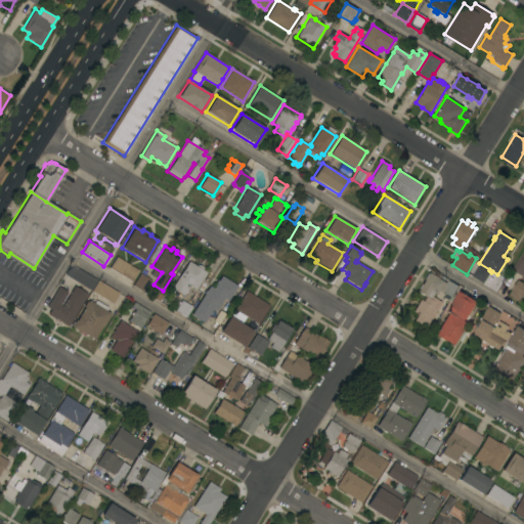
[(523,276),(512,269),(523,250),(523,276)]
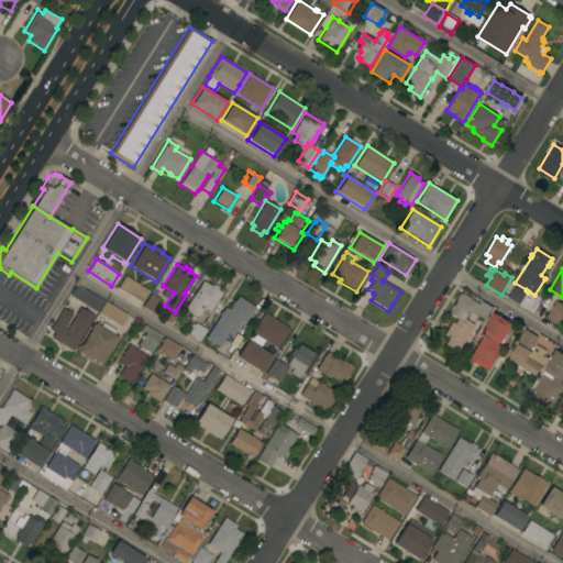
[(118,288),(125,276),(148,290),(142,302),(118,288)]
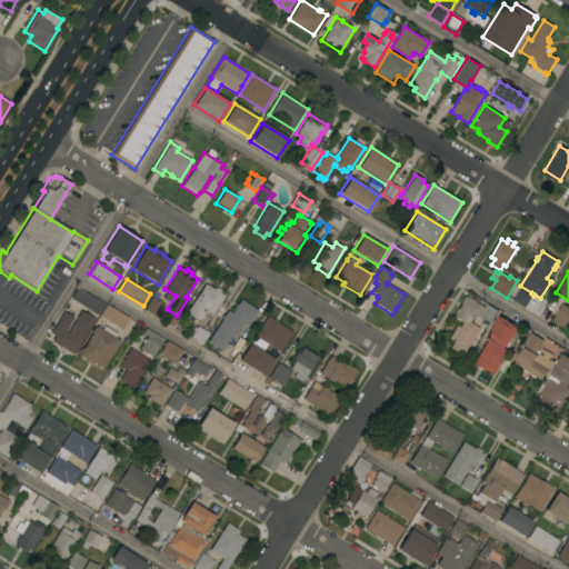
[(205,283),(213,289),(215,287),(220,291),(219,293),(223,296),(212,315),(207,311),(206,313),(203,312),(199,320),(187,313),(205,283)]
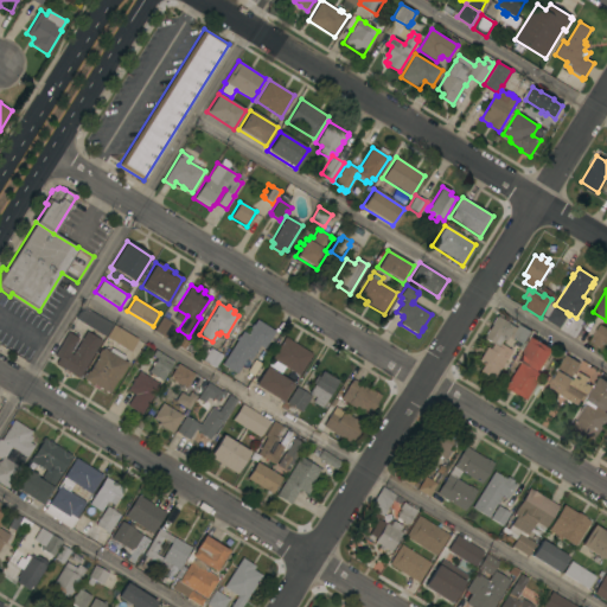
[(554,306),(568,315),(560,328),(547,320),(554,306)]
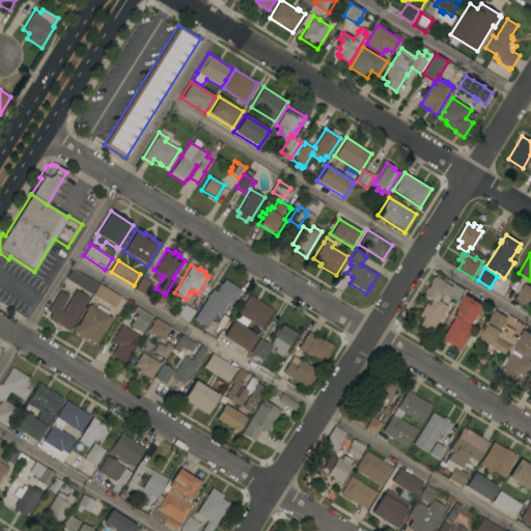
[(83,290),(84,289),(77,285),(78,284),(81,285),(80,284),(81,283),(76,280),(75,279),(76,276),(78,277),(78,276),(75,274),(77,271),(90,279),(90,278),(99,283),(99,284),(116,295),(109,306),(83,290)]
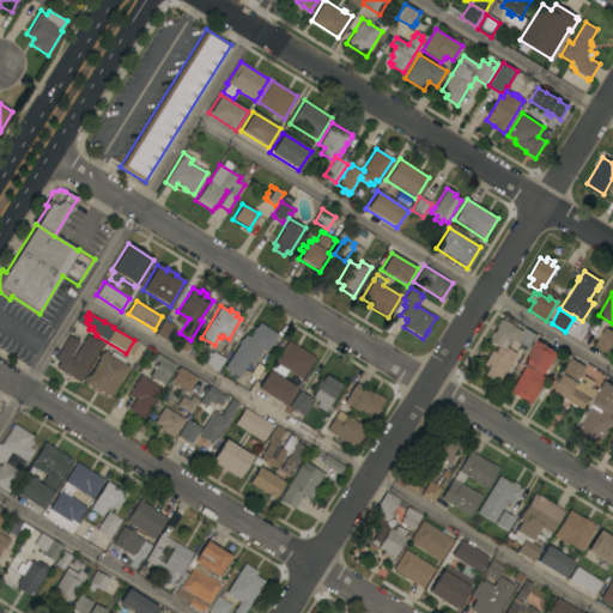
[(498,383),(485,375),(490,368),(484,364),(491,351),(495,353),(498,347),(489,341),(502,319),(522,332),(523,328),(535,334),(528,347),(516,341),(513,340),(510,345),(508,343),(505,347),(516,353),(498,383)]
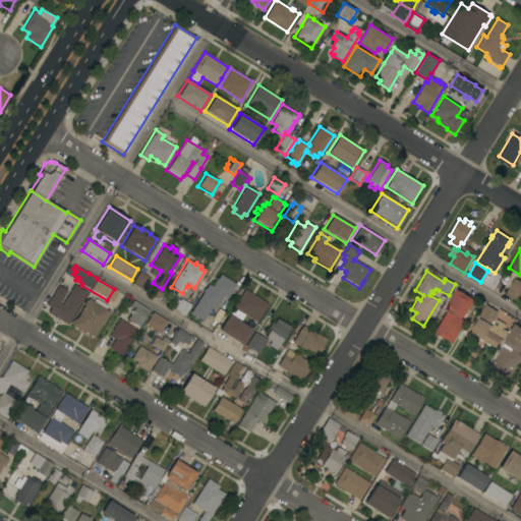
[(139,272),(151,279),(143,291),(132,284),(139,272)]
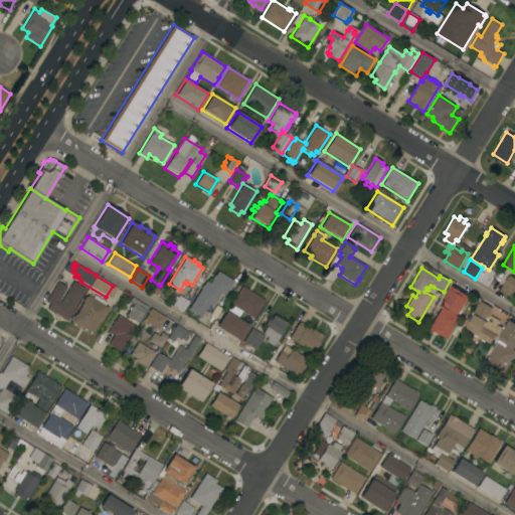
[(201,289),(200,288),(202,285),(203,286),(206,281),(209,284),(212,279),(211,279),(213,275),(214,276),(217,272),(232,281),(223,296),(219,294),(212,306),(209,304),(200,317),(188,310),(201,289)]
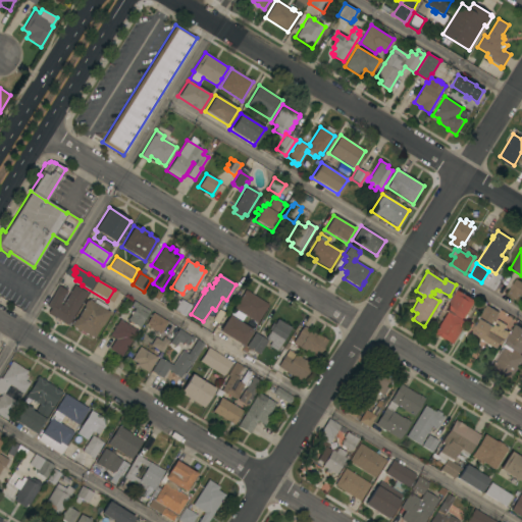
[(516,278),(521,283),(521,296),(519,294),(515,300),(506,294),(516,278)]
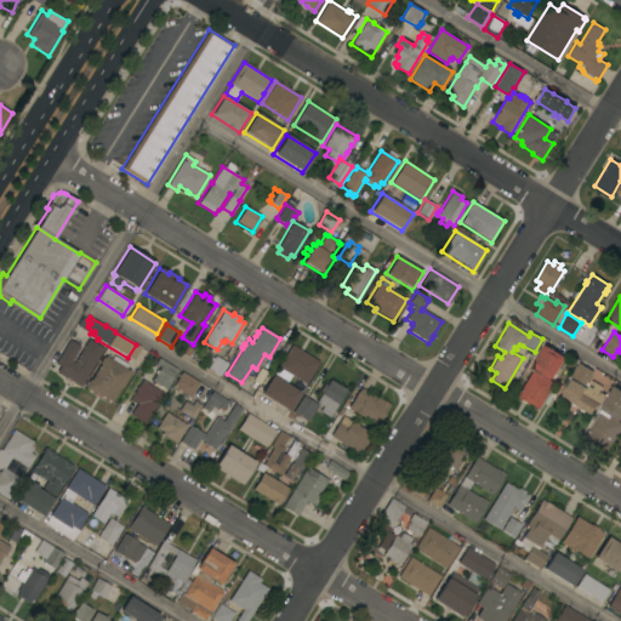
[(81,387),(56,372),(60,366),(55,364),(68,341),(79,348),(70,362),(74,363),(87,339),(103,348),(81,387)]
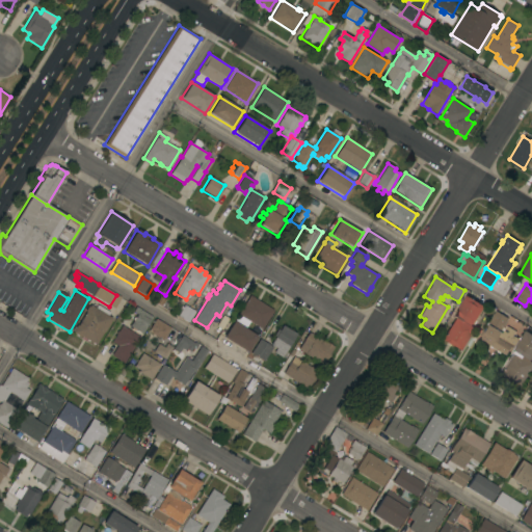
[(273,311),(262,329),(238,314),(249,295),(273,311)]
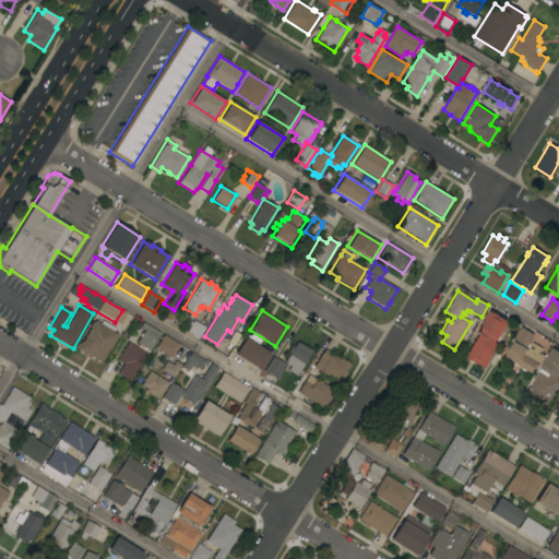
[(509,322),(497,341),(496,341),(496,342),(486,336),(486,337),(498,344),(484,368),(475,363),(474,364),(465,358),(465,357),(464,357),(478,334),(476,333),(489,310),(509,322)]
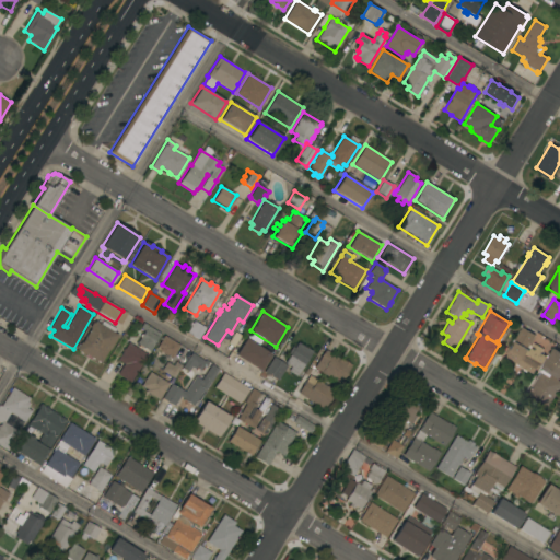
[(101,363),(84,353),(83,354),(78,351),(78,348),(81,342),(82,342),(90,328),(89,327),(92,322),(93,323),(94,321),(95,322),(97,317),(116,328),(114,333),(118,335),(111,349),(107,350),(101,363)]
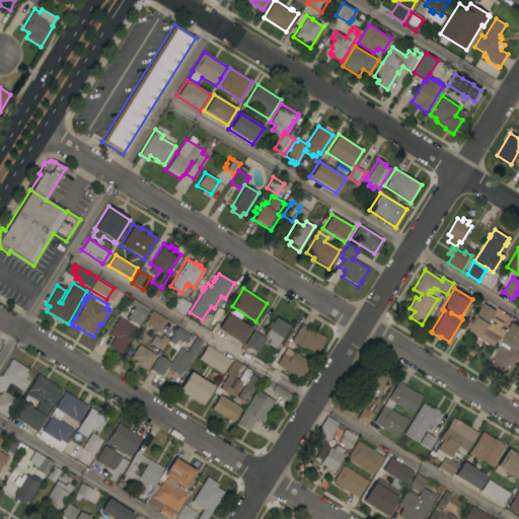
[(183,314),(173,308),(176,303),(174,302),(176,299),(178,300),(179,297),(191,304),(183,314)]
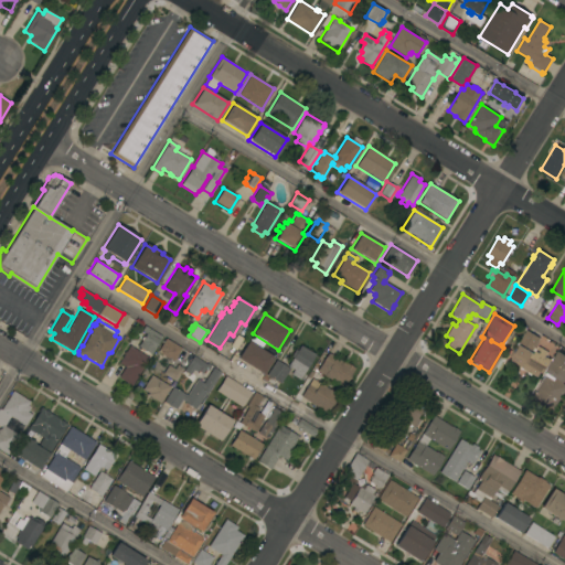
[(161,337),(150,354),(137,347),(141,340),(140,339),(142,337),(144,337),(146,333),(141,331),(145,326),(161,337)]
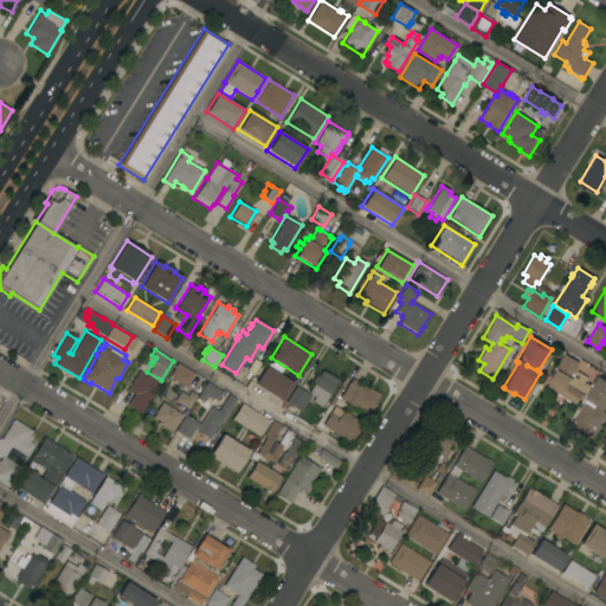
[(571,376),(556,367),(565,354),(579,363),(571,376)]
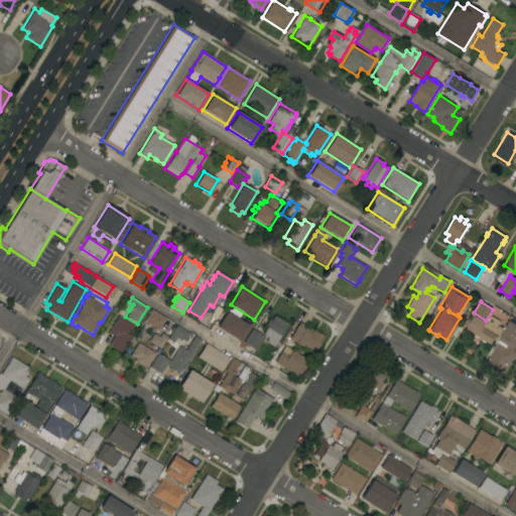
[(165,317),(157,331),(143,321),(150,309),(165,317)]
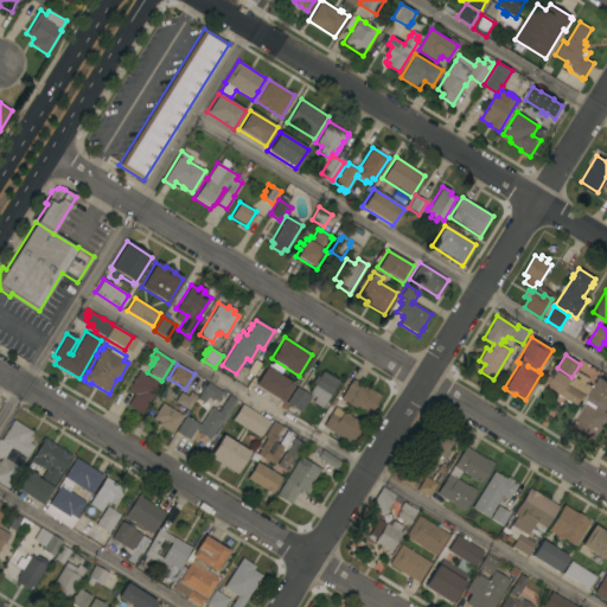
[(254,385),(266,366),(293,384),(281,402),(254,385)]
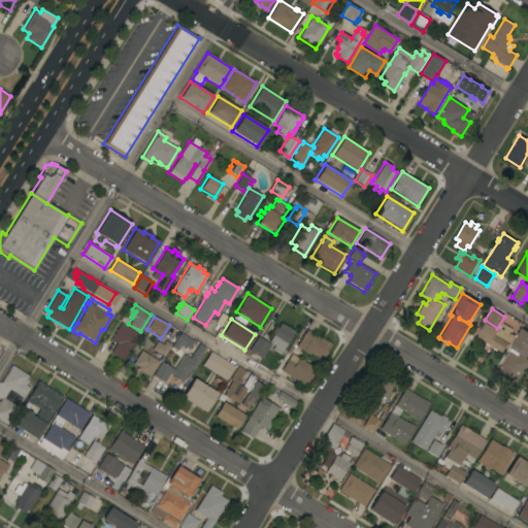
[(123,360),(110,353),(116,343),(110,339),(116,331),(114,331),(116,328),(117,329),(121,323),(139,334),(123,360)]
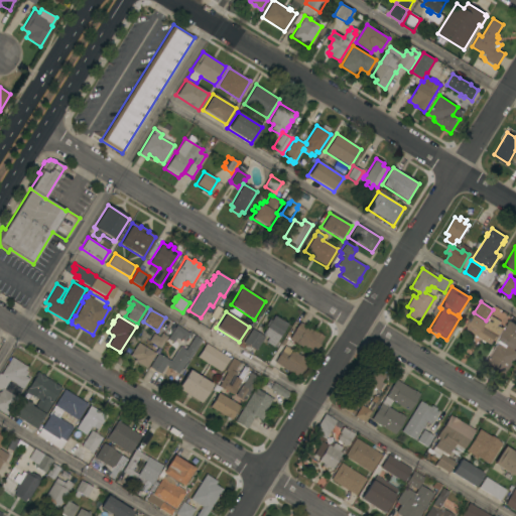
[(287,325),(273,347),(265,342),(268,338),(262,335),(267,327),(264,326),(269,318),(271,320),(273,315),(287,325)]
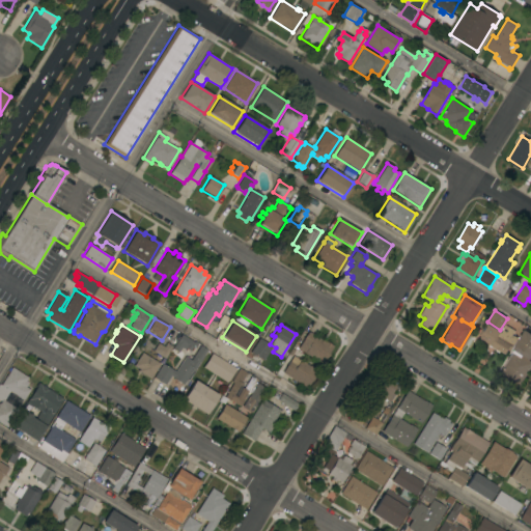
[(499,351),(499,352),(495,350),(496,348),(479,339),(487,325),(501,332),(505,326),(514,331),(511,335),(516,338),(509,351),(507,350),(505,355),(499,351)]
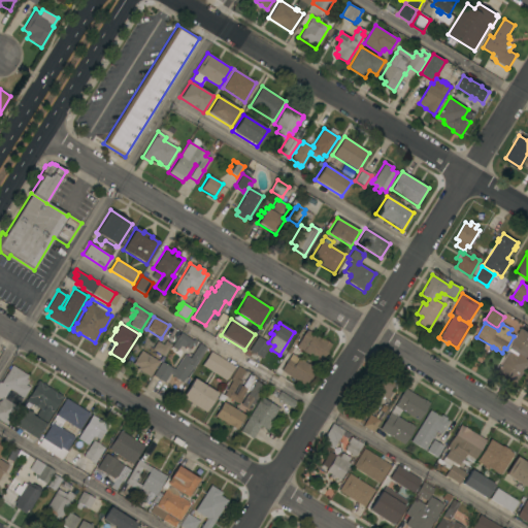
[(527,363),(515,384),(497,372),(510,351),(509,351),(512,347),(510,345),(522,328),(527,331),(527,358),(527,357),(526,358),(519,354),(527,359),(527,363)]
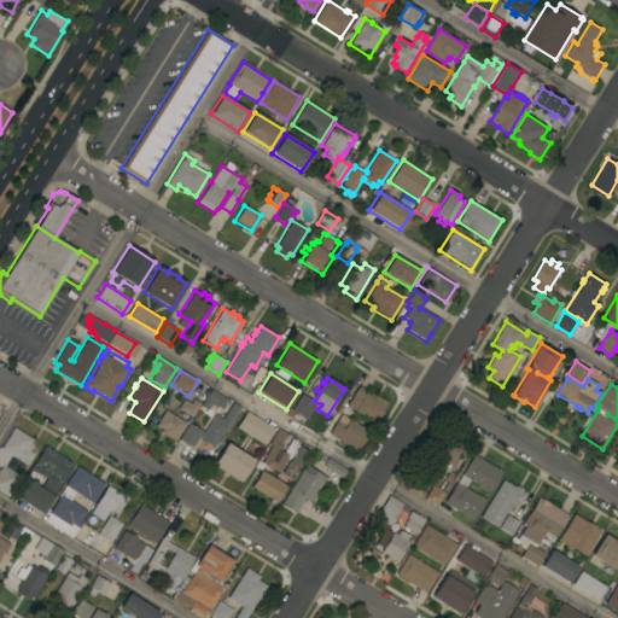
[(378,398),(378,397),(388,403),(374,424),(345,406),(359,386),(378,398)]
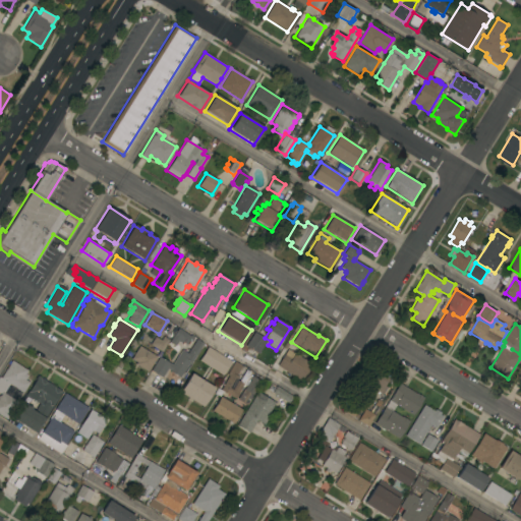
[(190,336),(191,335),(194,337),(192,340),(189,338),(185,344),(181,342),(181,343),(178,342),(180,340),(179,339),(174,346),(169,342),(178,328),(190,336)]
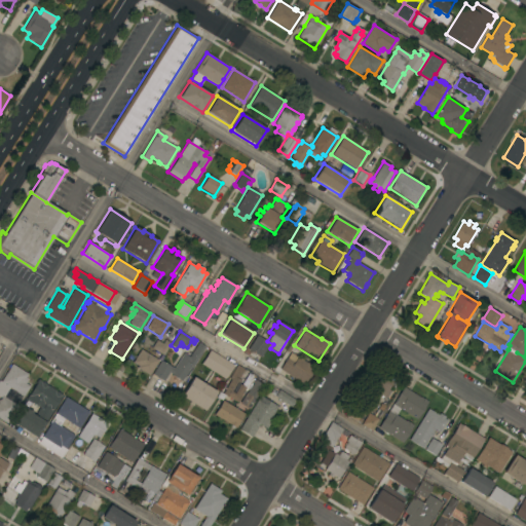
[(257,335),(269,343),(261,358),(248,349),(257,335)]
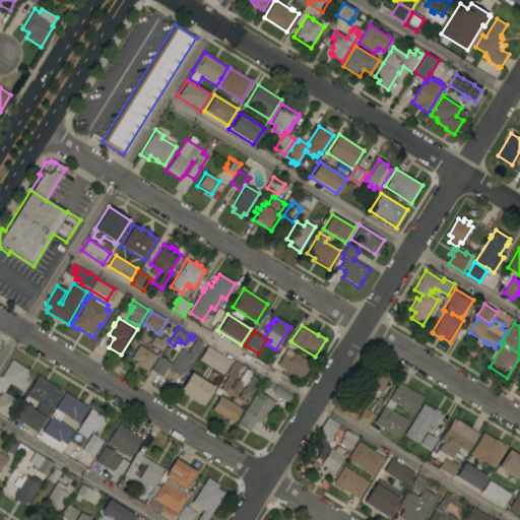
[(154,336),(160,339),(163,336),(169,339),(161,350),(149,343),(154,336)]
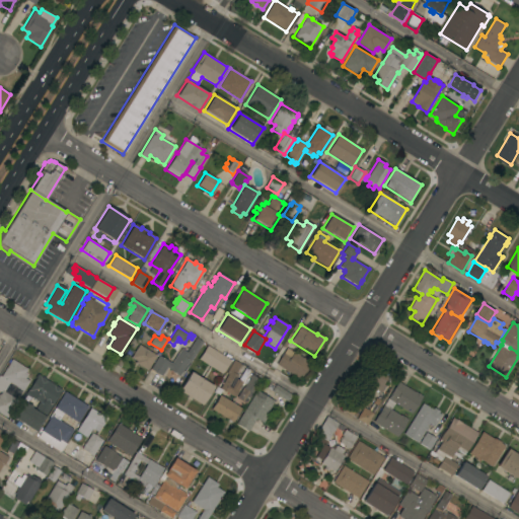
[(190,362),(189,361),(178,376),(168,369),(168,368),(166,367),(161,376),(150,369),(159,355),(171,363),(180,349),(187,352),(196,338),(202,343),(190,362)]
